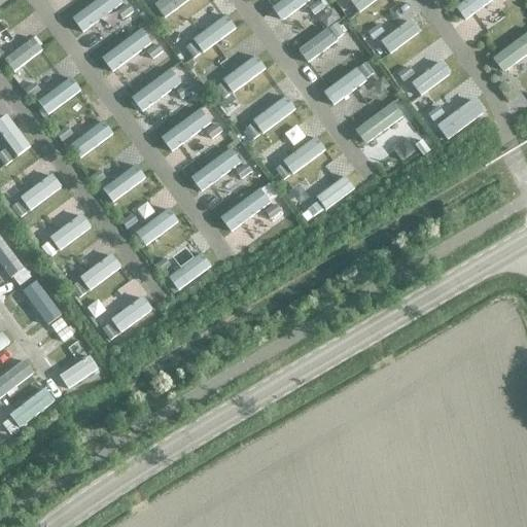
[(123,5),(117,0),(98,0),(72,20),(82,34),(123,5)]
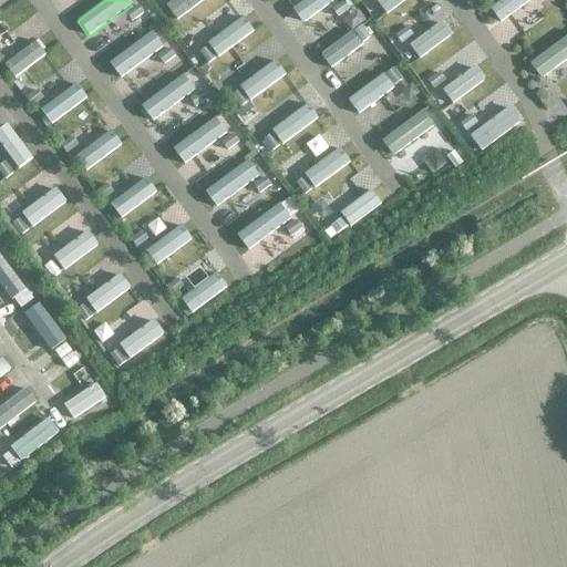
[(205,0),(176,0),(167,8),(176,21),(205,0)]
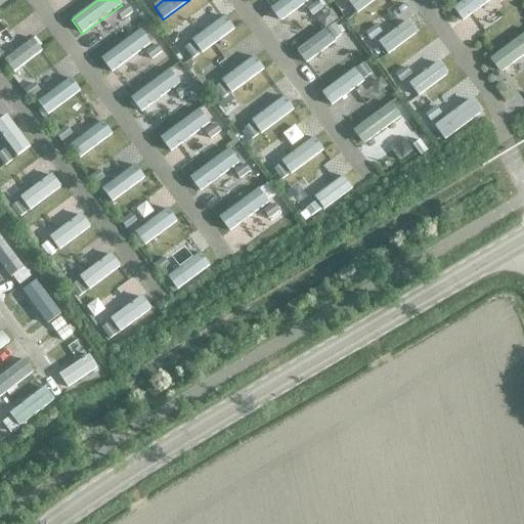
[(279,23),(310,0),(282,0),(270,10),(279,23)]
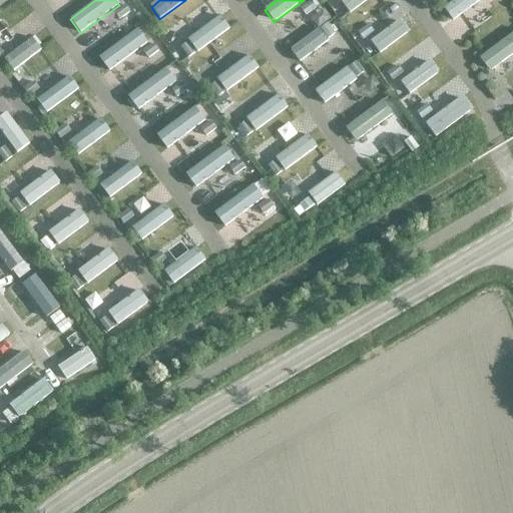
[(369,0),(343,0),(341,2),(350,14),(369,0)]
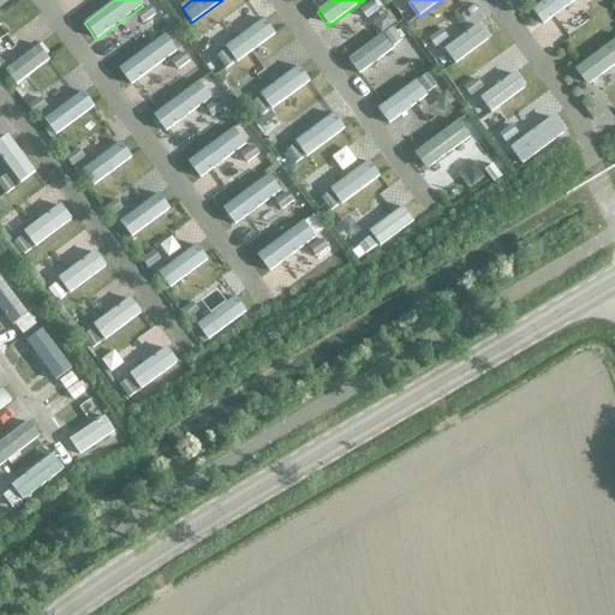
[(542,25),(577,0),(544,0),(531,10),(542,25)]
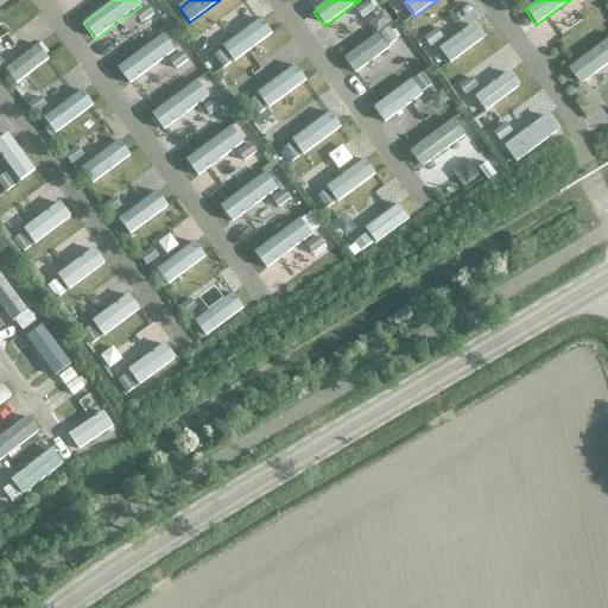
[(272,35),(261,19),(222,48),(234,63),(272,35)]
